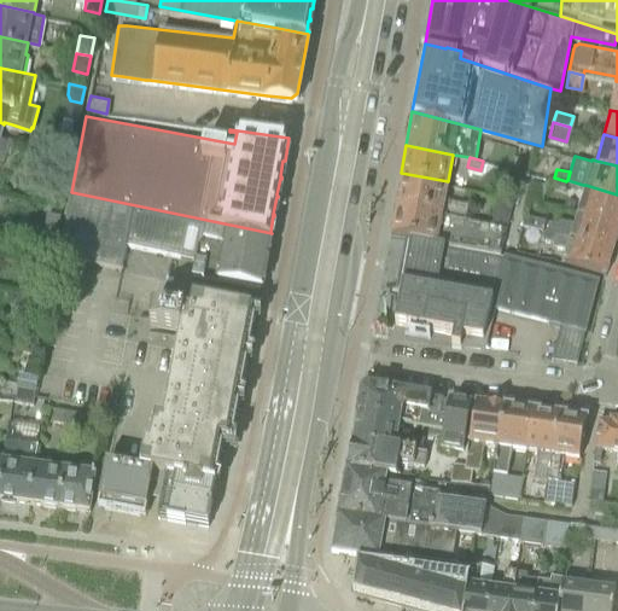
[(401,173),(396,199),(398,202),(465,214),(467,203),(445,199),(448,181),(401,173)]
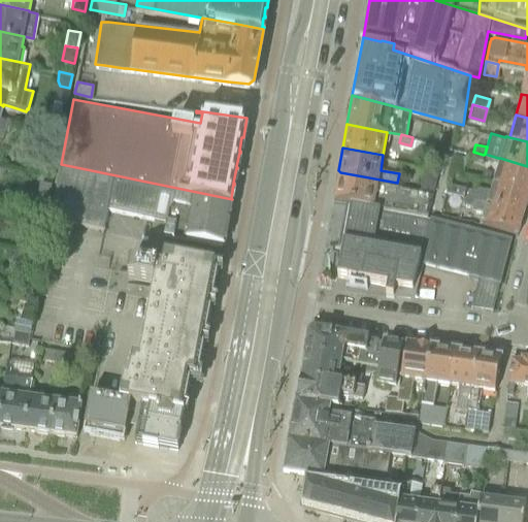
[(527,166),(498,158),(492,178),(494,178),(527,189),(527,188),(527,187),(527,166)]
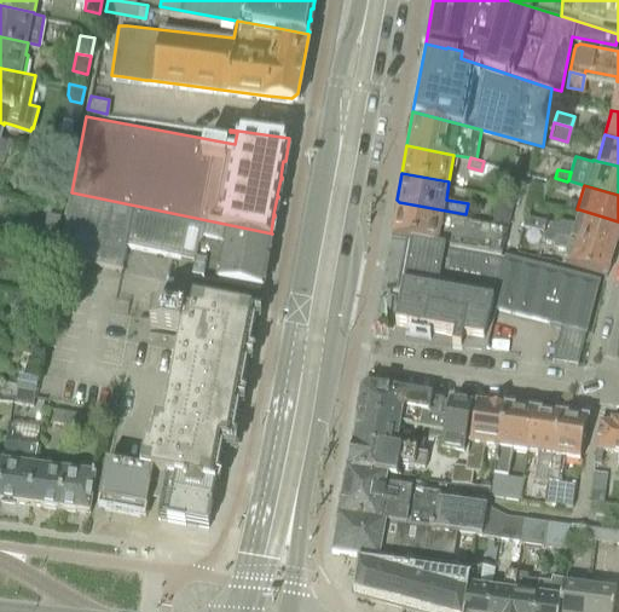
[(69,213),(62,253),(100,261),(122,266),(125,258),(127,242),(180,253),(196,257),(194,269),(194,272),(238,281),(262,284),(272,234),(207,221),(173,214),(93,197),(71,192),(70,197),(68,213),(69,213)]
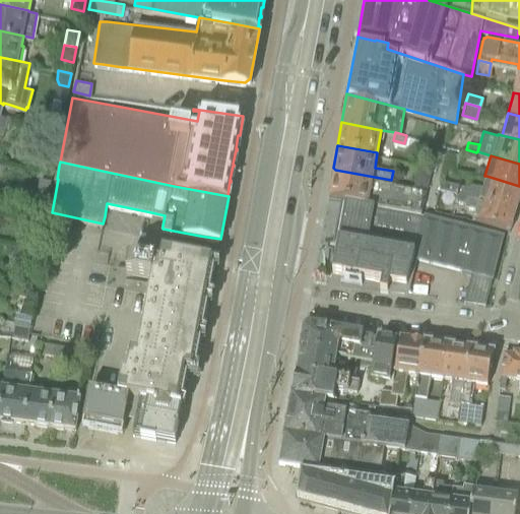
[(418,164),(414,180),(427,183),(431,167),(418,164)]
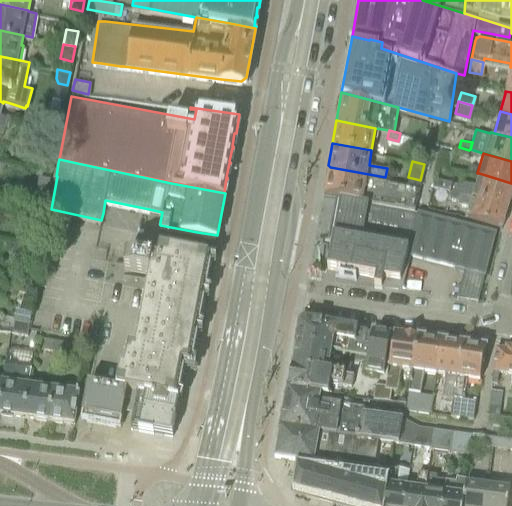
[(325,177),(323,191),(335,194),(362,198),(413,208),(414,208),(416,198),(419,186),(385,178),(385,177),(330,167),(328,176),(325,177)]
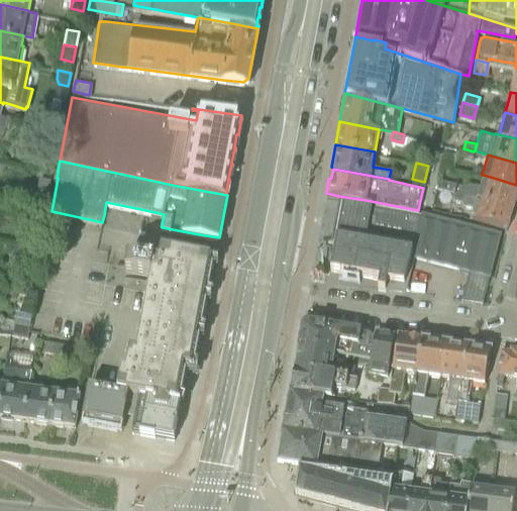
[(438,177),(436,184),(452,189),(464,192),(478,195),(509,205),(512,197),(515,197),(516,190),(516,188),(515,186),(516,185),(484,175),(482,175),(479,184),(468,181),(466,185),(438,177)]
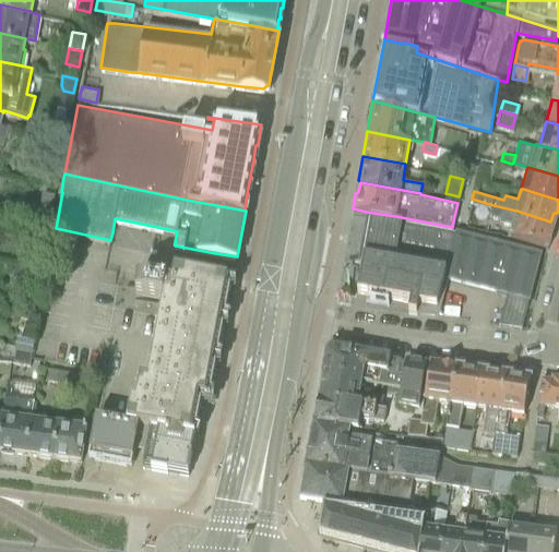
[(42,193),(38,210),(51,212),(55,195),(42,193)]
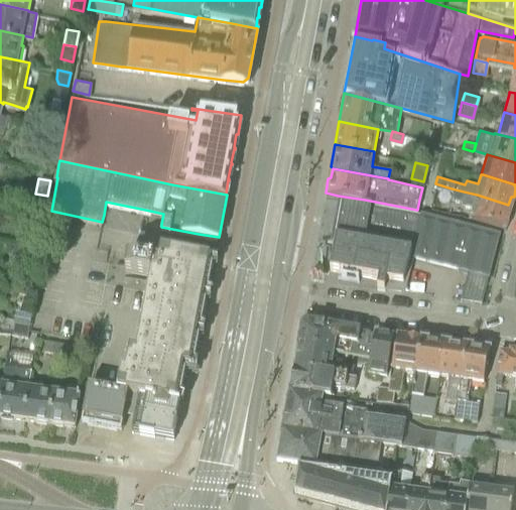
[(450,190),(449,197),(461,200),(460,203),(471,206),(468,215),(485,221),(505,227),(508,215),(506,213),(508,205),(477,195),(464,192),(452,188),(452,189),(450,190)]
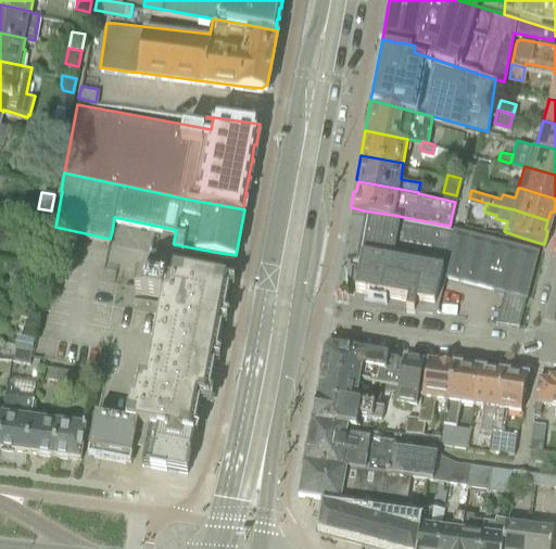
[(393,215),(351,207),(351,208),(364,211),(354,268),(355,268),(355,266),(358,267),(355,286),(368,290),(367,296),(387,299),(388,293),(408,296),(406,307),(415,309),(415,305),(433,308),(442,271),(503,288),(498,305),(520,311),(538,247),(453,225),(453,226),(393,215)]
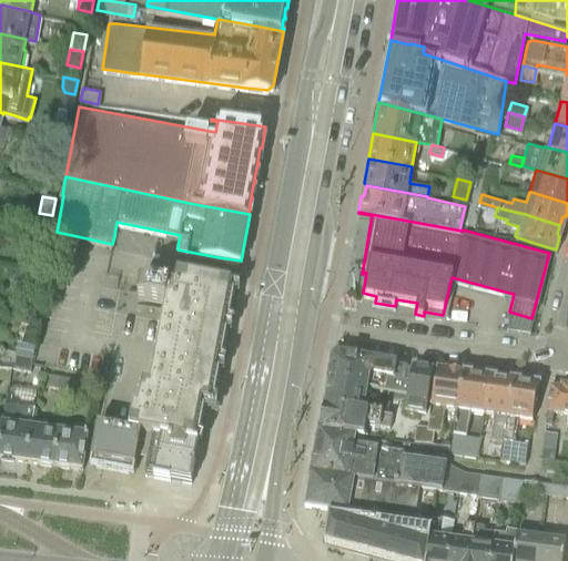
[(39,213),(37,227),(49,230),(52,215),(39,213)]
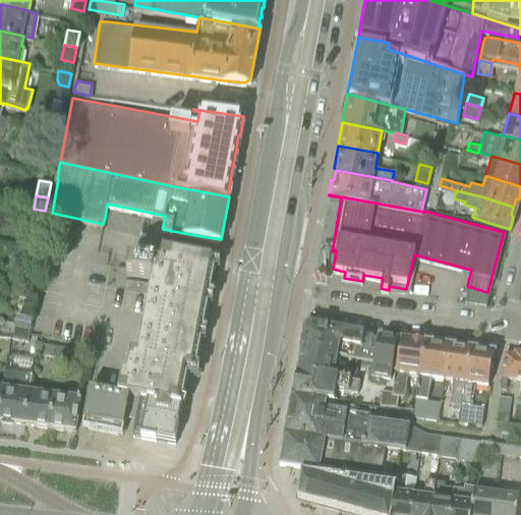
[(30,230),(26,244),(39,246),(41,232),(30,230)]
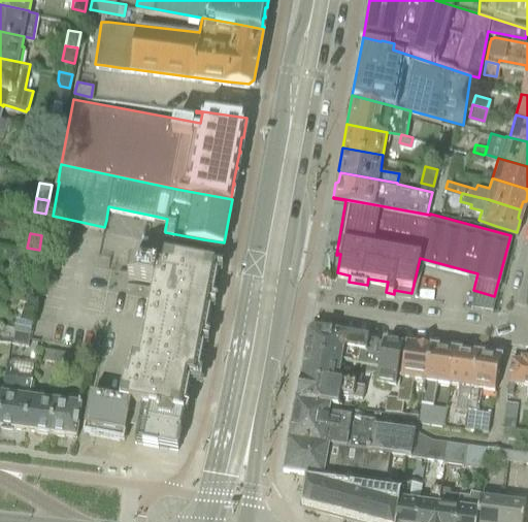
[(25,262),(36,264),(36,262),(39,250),(27,248),(25,262)]
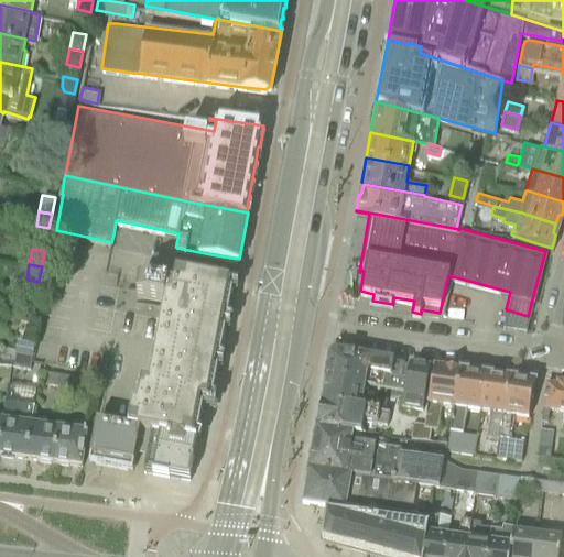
[(130,406),(127,424),(152,428),(196,437),(204,397),(212,400),(235,280),(213,276),(176,269),(173,282),(139,275),(137,292),(171,298),(153,386),(145,384),(141,408),(130,406)]
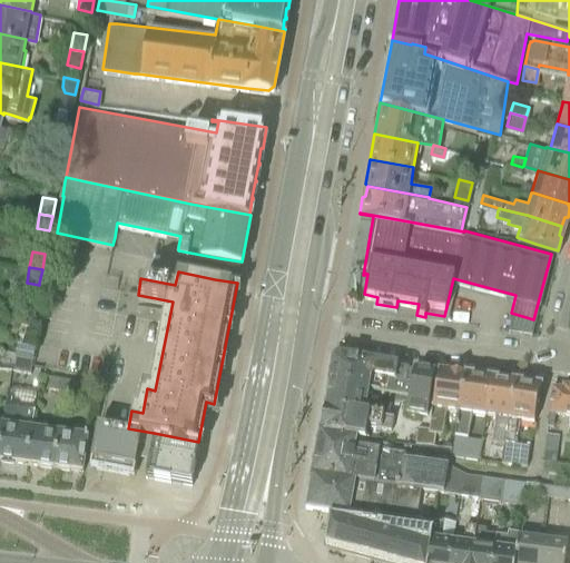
[(17,343),(16,354),(18,354),(20,355),(22,355),(32,357),(35,346),(22,344),(20,344),(17,343)]
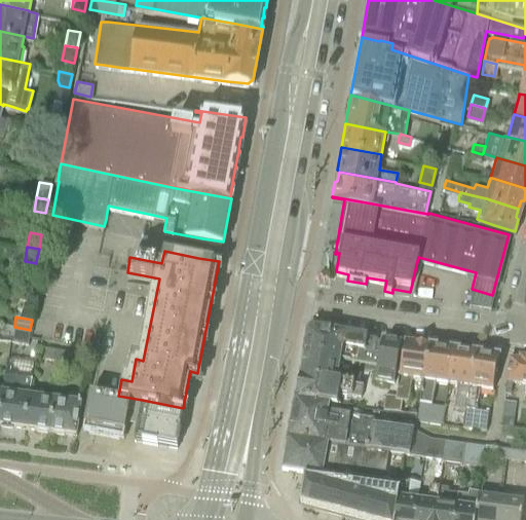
[(307,327),(303,348),(340,355),(378,361),(382,335),(312,323),(307,327)]
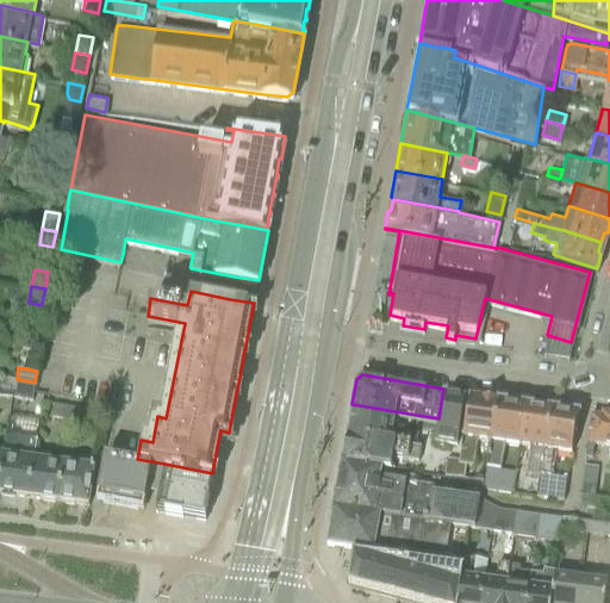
[(17,379),(14,392),(32,396),(35,383),(24,380),(22,380),(19,379),(17,379)]
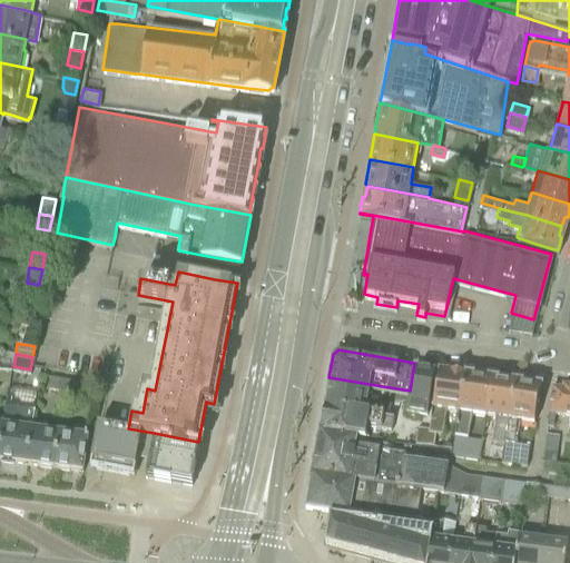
[(410,391),(406,410),(426,413),(434,366),(414,363),(410,391)]
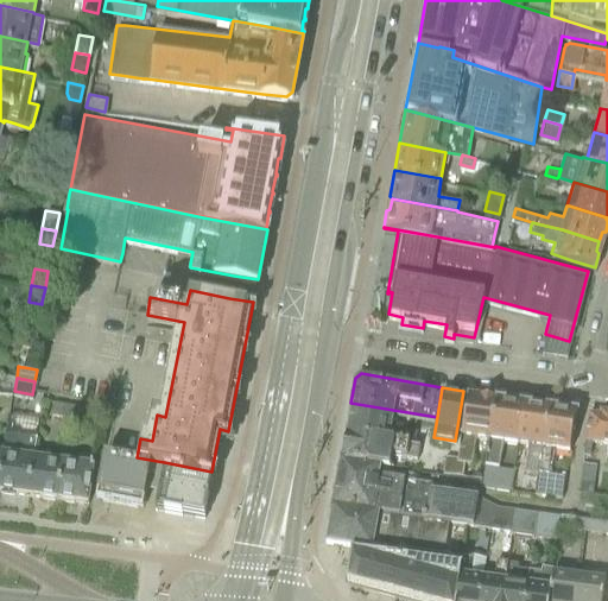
[(457,455),(457,457),(463,457),(470,459),(474,435),(491,437),(496,396),(468,391),(457,455)]
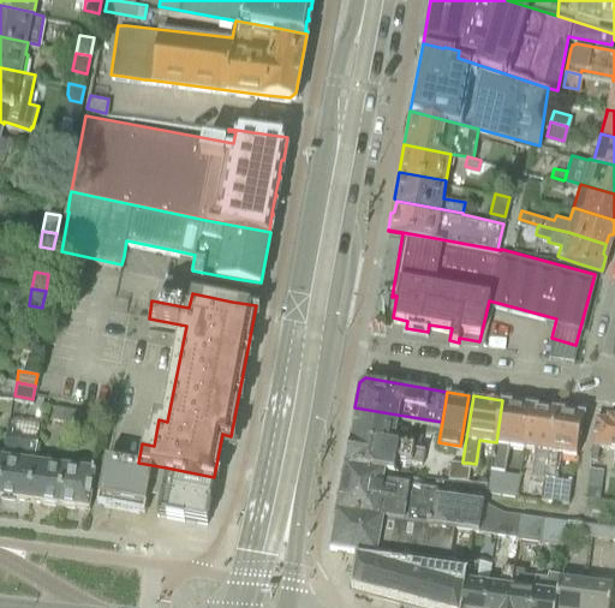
[(507,442),(523,445),(529,404),(502,400),(496,442),(493,466),(503,469),(507,442)]
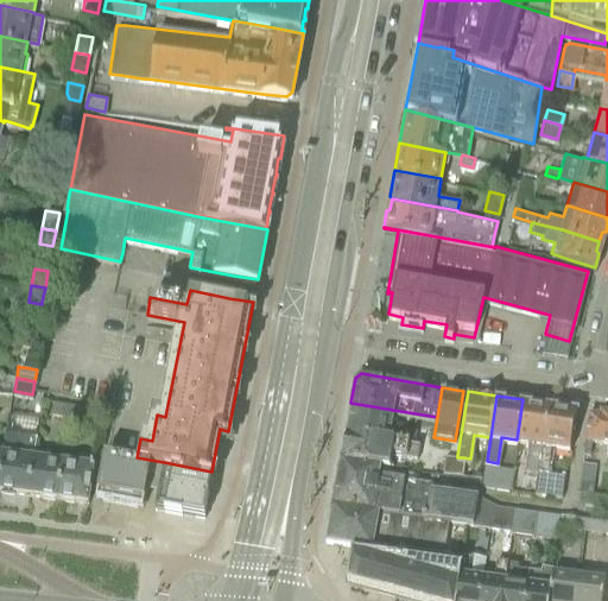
[(50,411),(69,415),(73,400),(52,397),(50,411)]
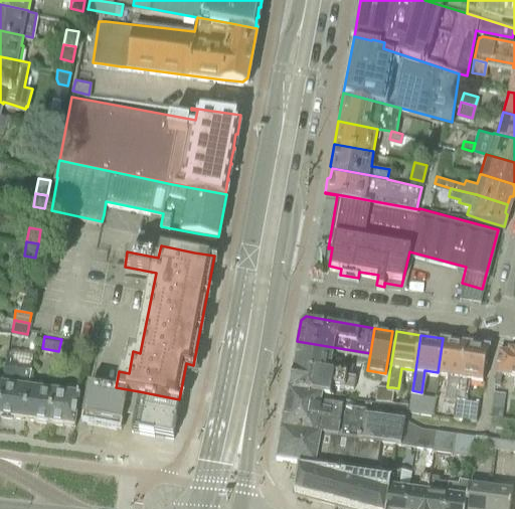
[(444,395),(457,397),(465,341),(443,338),(438,372),(447,373),(444,395)]
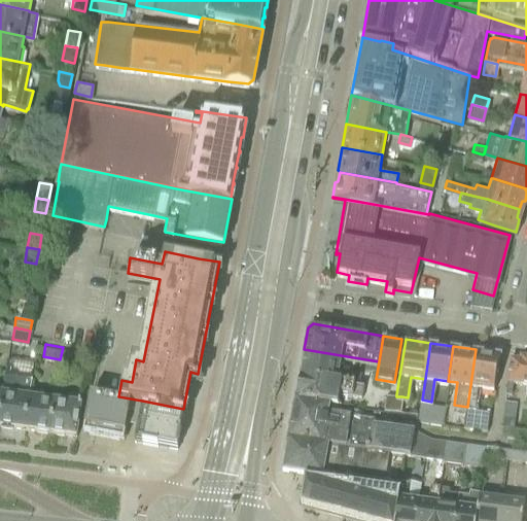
[(63,347),(60,359),(75,362),(78,350),(63,347)]
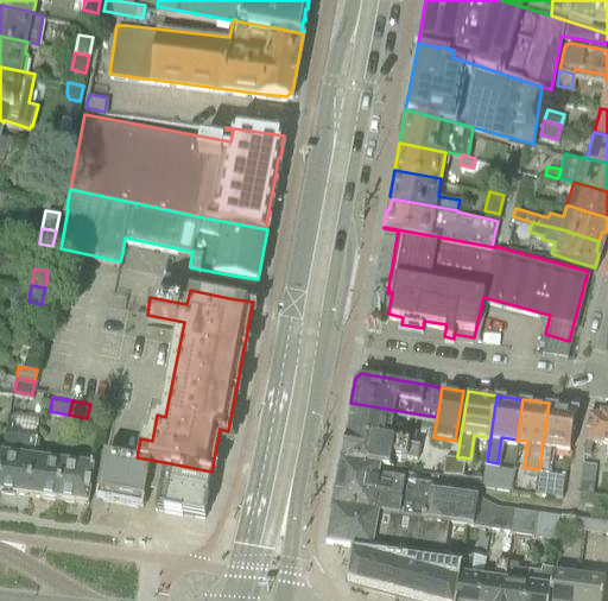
[(346,428),(415,441),(417,428),(391,423),(393,410),(350,403),(346,428)]
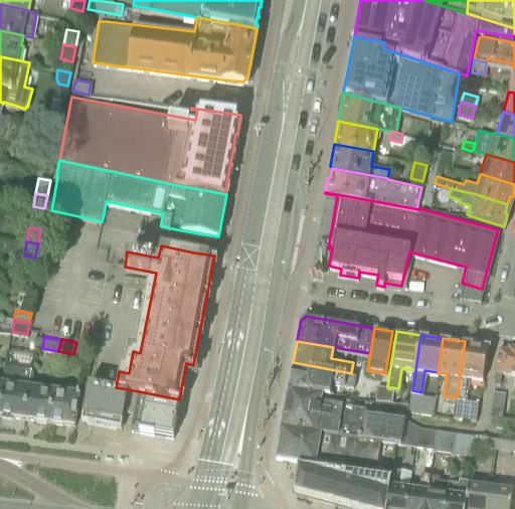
[(465,341),(457,397),(466,398),(469,377),(483,379),(488,345),(465,341)]
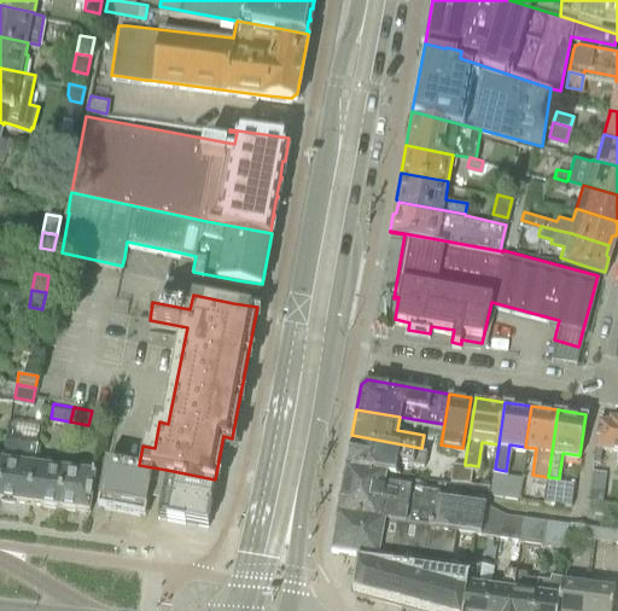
[(595,440),(593,458),(599,459),(600,457),(600,455),(601,446),(617,448),(617,413),(610,413),(608,417),(598,415),(595,440)]
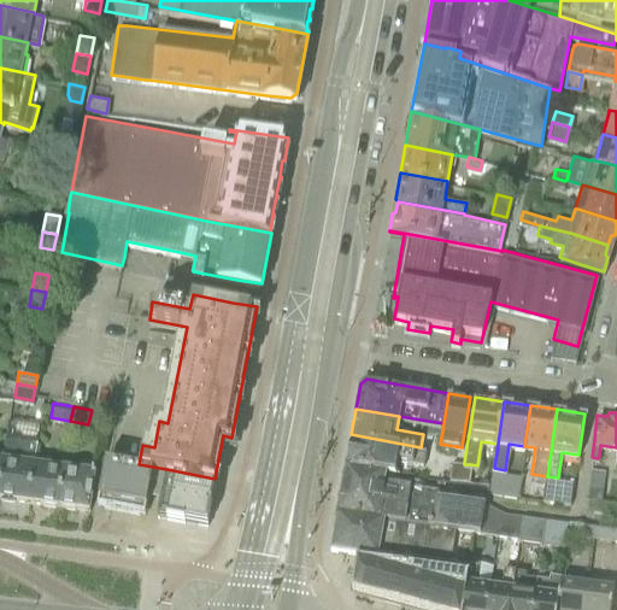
[(351,434),(346,461),(395,468),(397,457),(423,462),(425,447),(421,447),(351,434)]
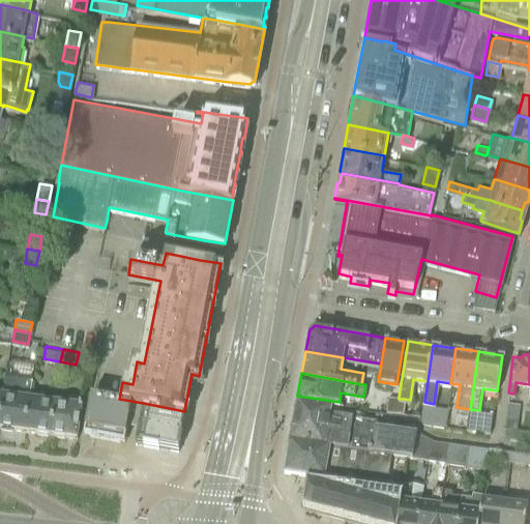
[(13,427),(25,428),(30,396),(32,378),(6,375),(4,393),(0,418),(0,424),(2,425),(2,426),(13,428),(13,427)]
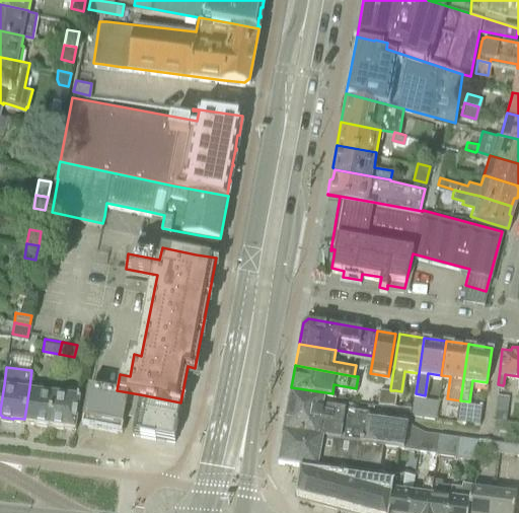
[(126,413),(136,415),(140,394),(117,390),(90,385),(82,423),(123,430),(126,413)]
